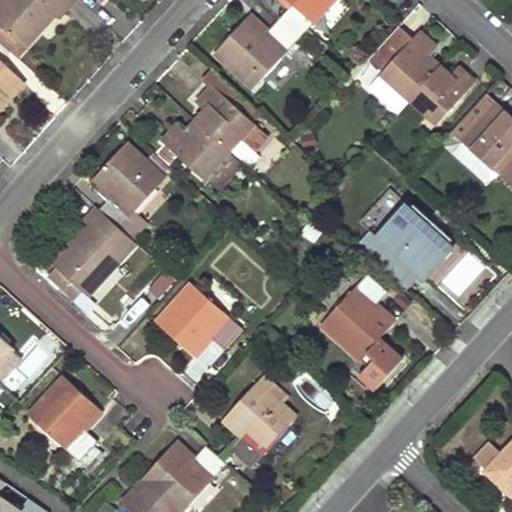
[(1,0),(0,2),(0,42),(16,57),(24,48),(20,44),(37,27),(41,30),(54,16),(59,20),(76,0),(1,0)]
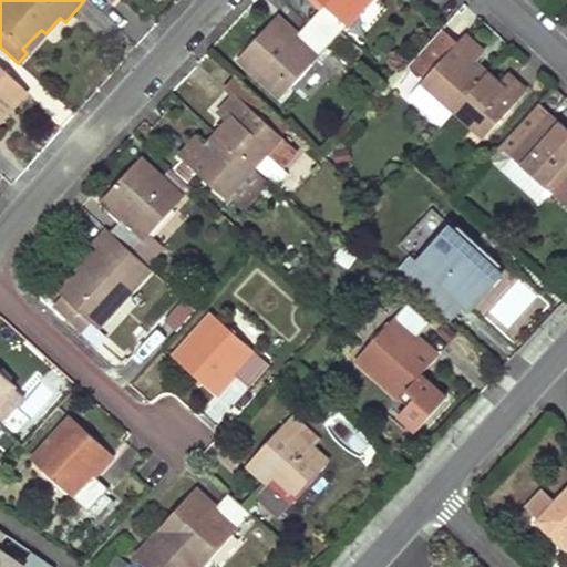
[(88,0),(76,11),(98,34),(110,23),(88,0)]
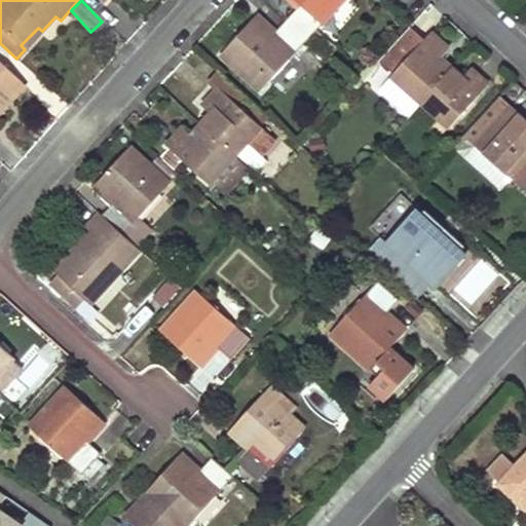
[(313,32),(342,0),(293,0),(301,7),(287,22),(307,39),(313,32)]
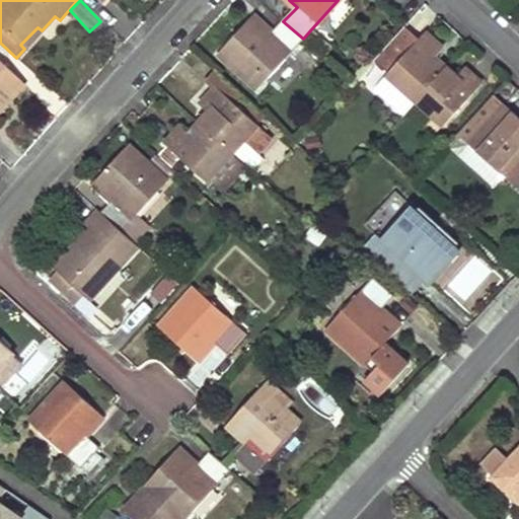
[(256,91),(303,39),(283,21),(271,35),(250,18),(216,54),(256,91)]
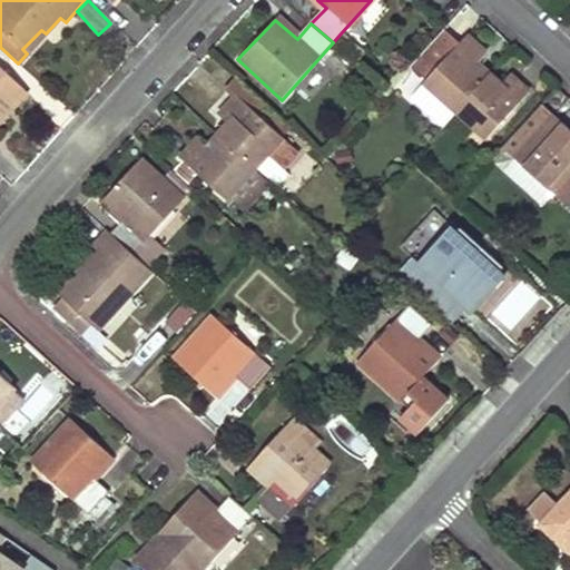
[(360,52),(340,35),(333,42),(353,61),(360,52)]
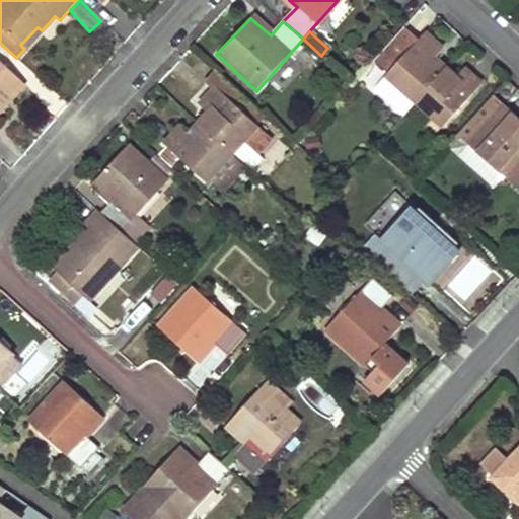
[(444,50),(425,32),(406,53),(391,40),(361,73),(375,86),(373,88),(404,115),(416,101),(446,69),(435,59),(444,50)]
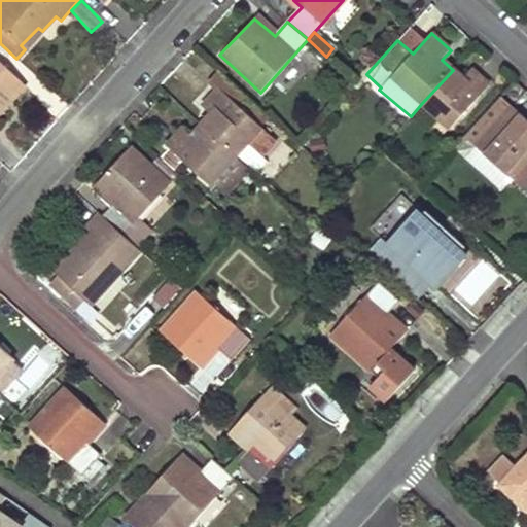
[(4,103),(23,83),(0,62),(0,114),(7,106),(4,103)]
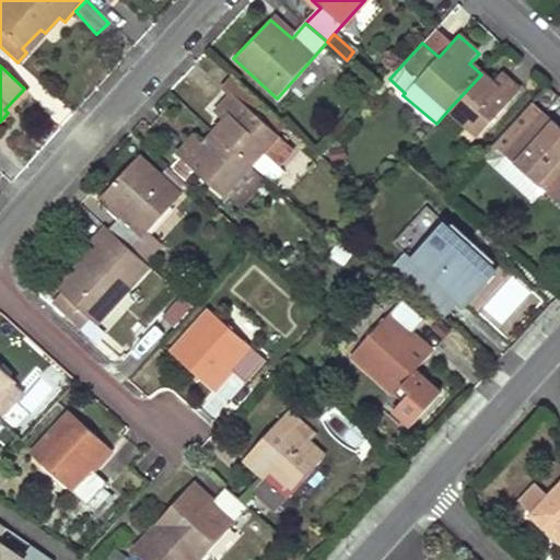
[(491,84),(481,74),(448,109),(478,137),(520,91),(501,74),(491,84)]
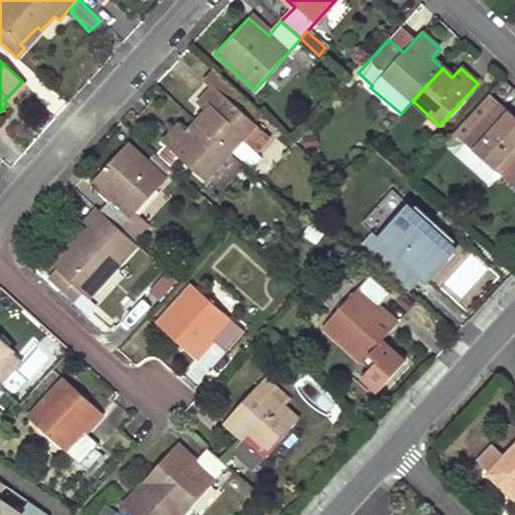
[(265,115),(216,72),(207,82),(213,88),(198,104),(207,113),(198,123),(231,153),(242,140),(256,153),(269,138),(255,126),(265,115)]
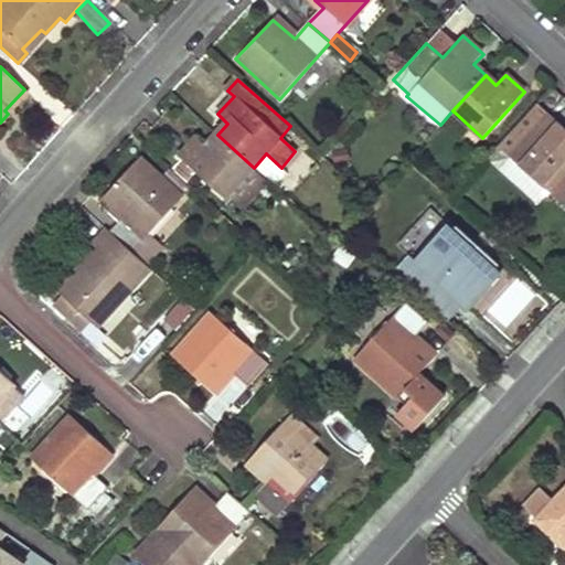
[(564,129),(537,105),(499,148),(487,161),(501,174),(536,206),(548,193),(564,208),(564,129)]
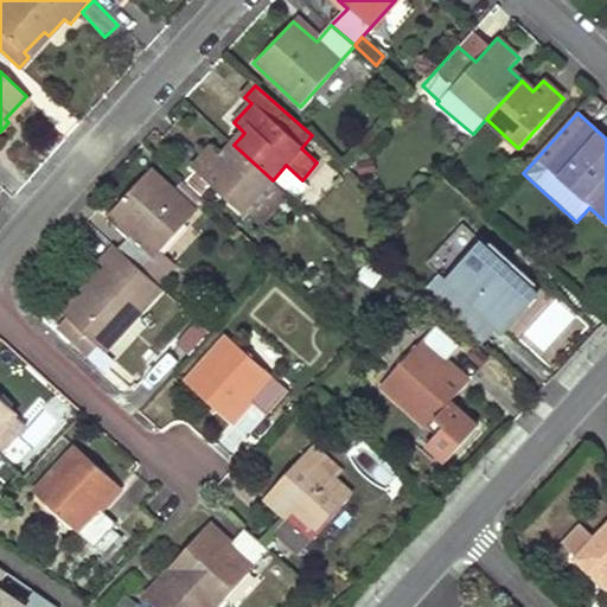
[(273,180),(234,145),(221,158),(210,148),(191,168),(242,213),(273,180)]
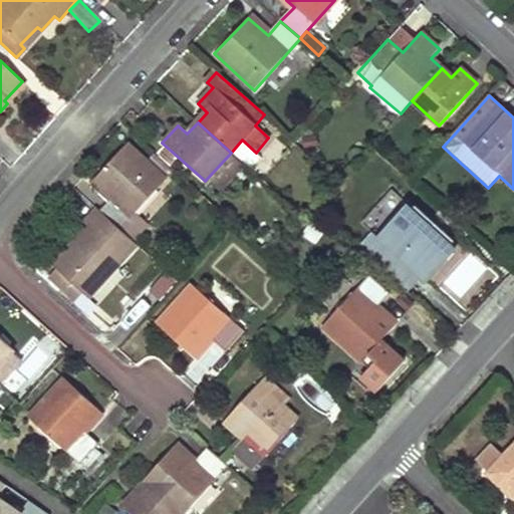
[(256,153),(242,140),(231,153),(244,166),(256,153)]
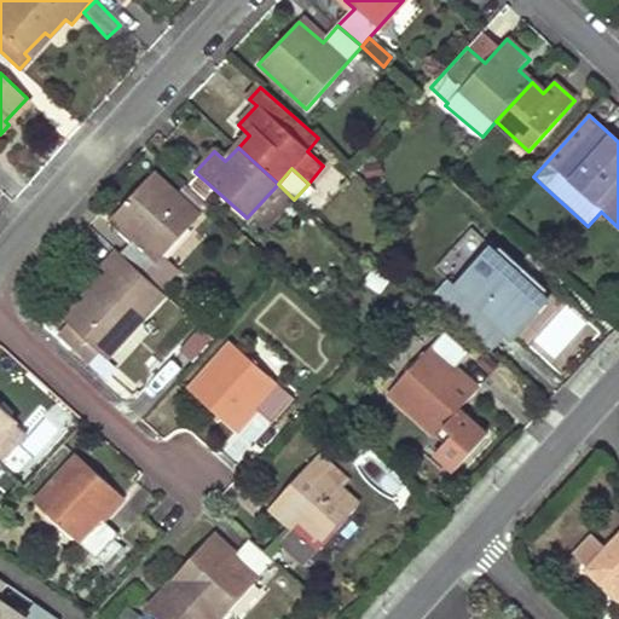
[(162,259),(201,218),(152,173),(113,217),(136,238),(120,254),(145,277),(157,288),(173,270),(162,259)]
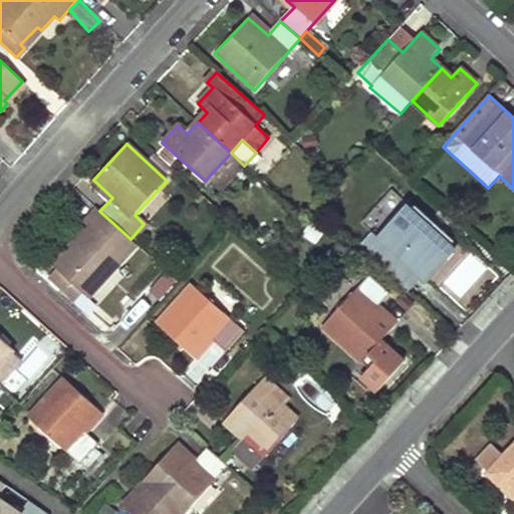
[(244,166),(231,153),(205,181),(218,194),(244,166)]
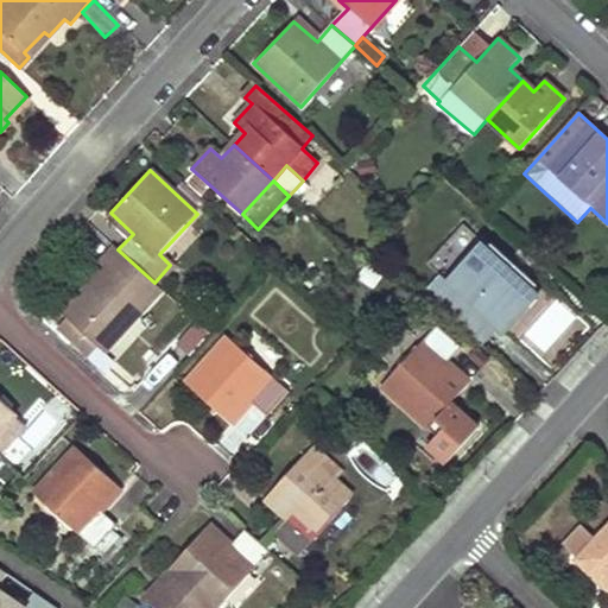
[(498,330),(538,286),(492,244),(436,305),(460,327),(475,310),(498,330)]
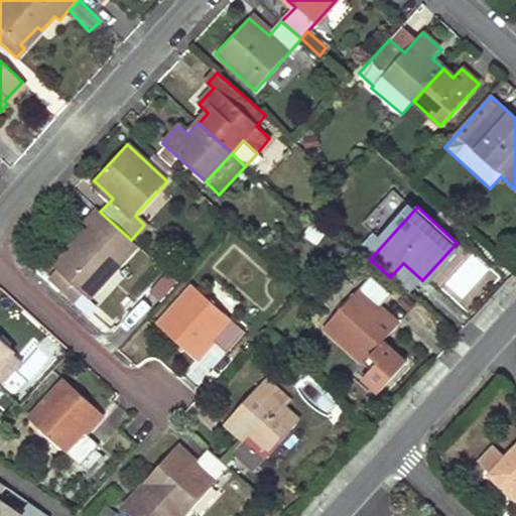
[(89,298),(137,246),(131,240),(121,231),(100,212),(97,209),(77,231),(81,234),(68,248),(73,252),(56,269),(81,291),(89,298)]
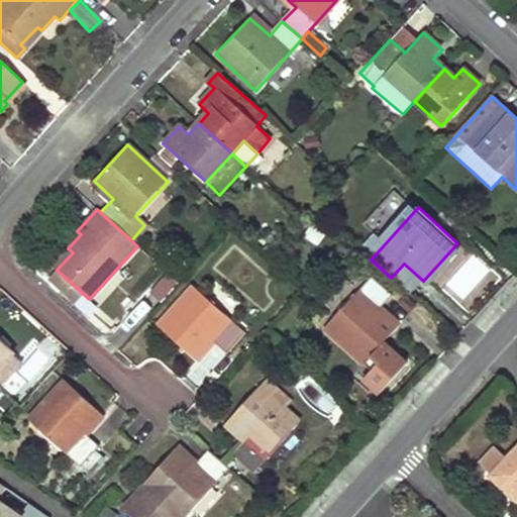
[(81,292),(57,270),(47,280),(73,302),(81,292)]
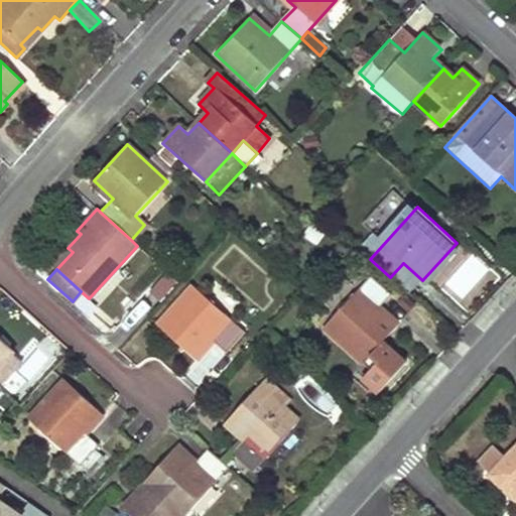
[(378,310),(391,295),(370,276),(324,328),(363,364),(382,343),(396,326),(378,310)]
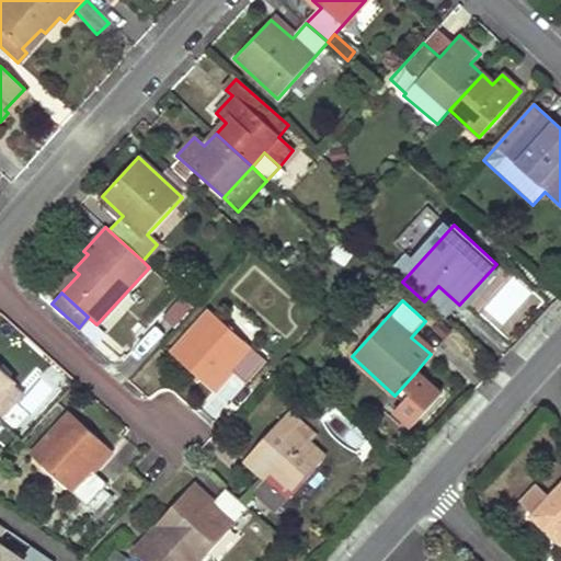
[(156,327),(167,339),(190,315),(178,304),(156,327)]
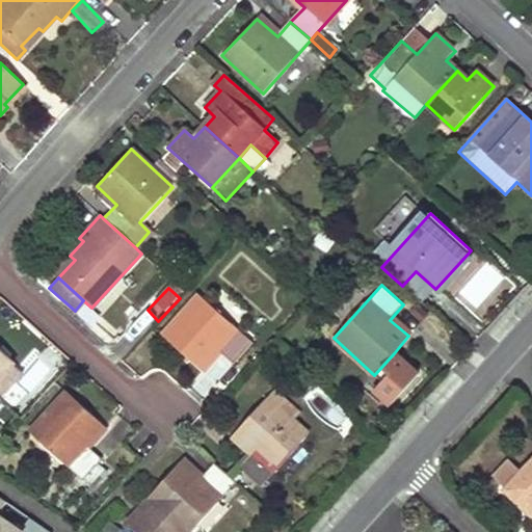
[(235,363),(251,342),(198,295),(163,335),(201,368),(218,348),(235,363)]
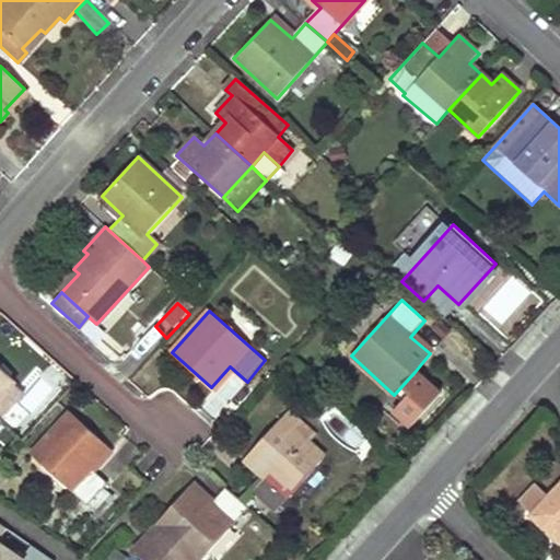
[(14,382),(0,368),(0,396),(12,384),(14,382)]
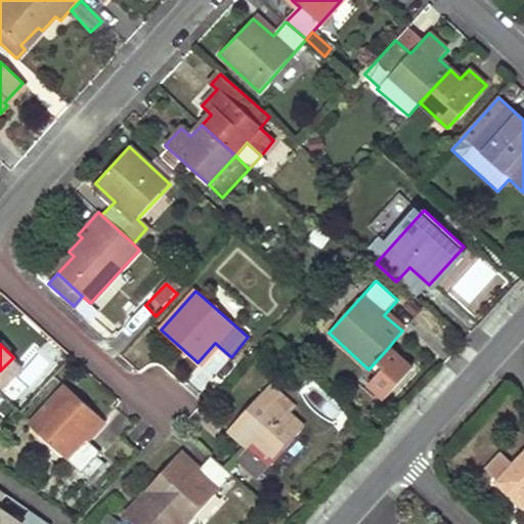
[(411,368),(388,348),(368,369),(361,379),(386,399),(411,368)]
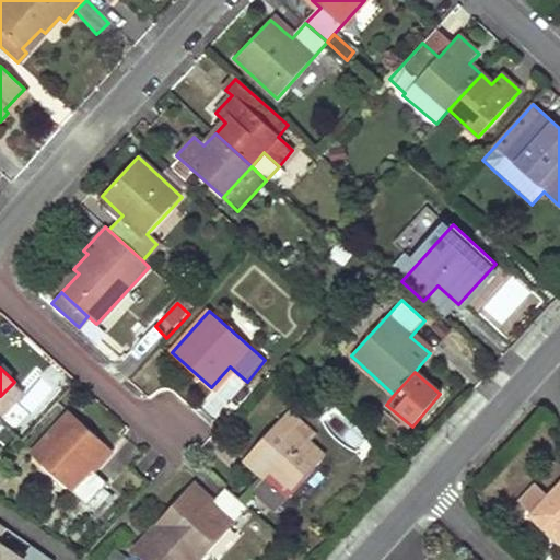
[(226,406),(244,383),(231,374),(214,396),(226,406)]
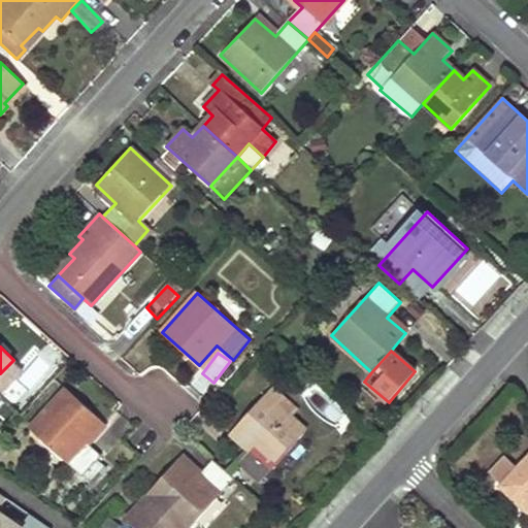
[(24,373),(11,362),(0,373),(0,396),(1,397),(24,373)]
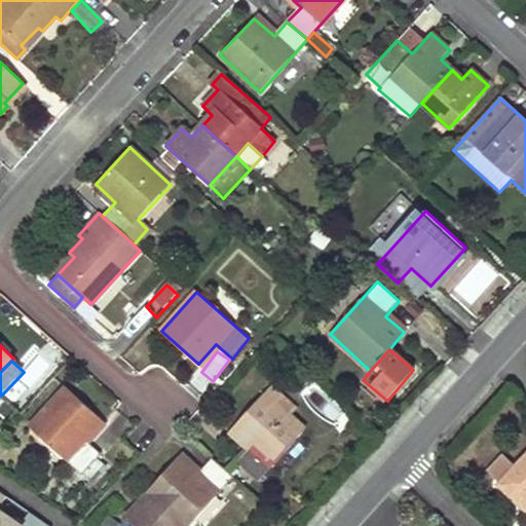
[(257,482),(304,428),(290,414),(296,408),(272,385),(266,393),(265,391),(230,428),(250,448),(236,462),(257,482)]
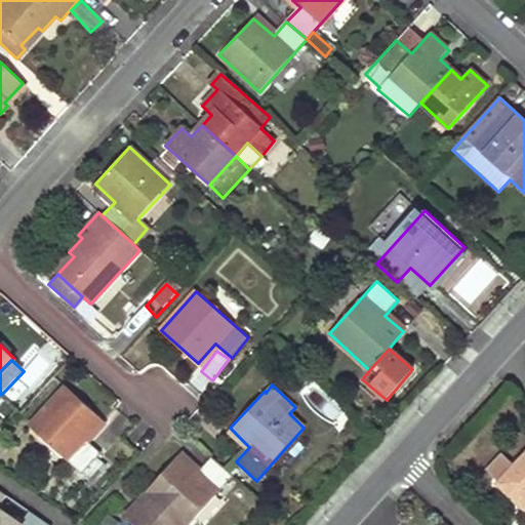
[(85,439),(102,419),(66,386),(29,425),(82,473),(102,453),(85,439)]
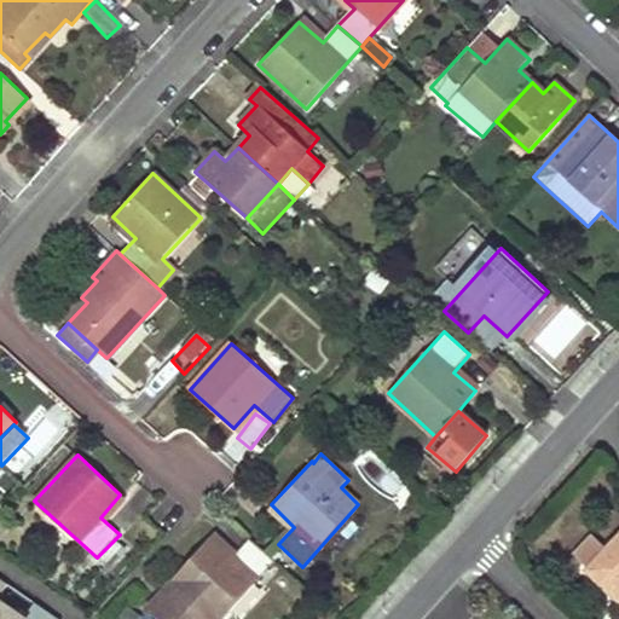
[(223,618),(275,561),(249,538),(233,556),(212,537),(172,580),(149,608),(160,618),(223,618)]
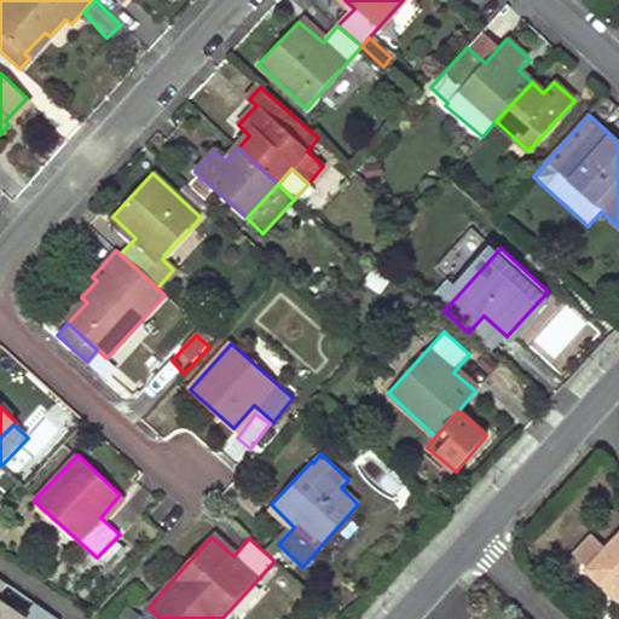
[(589,537),(571,556),(613,596),(618,590),(618,537),(607,550),(589,537)]
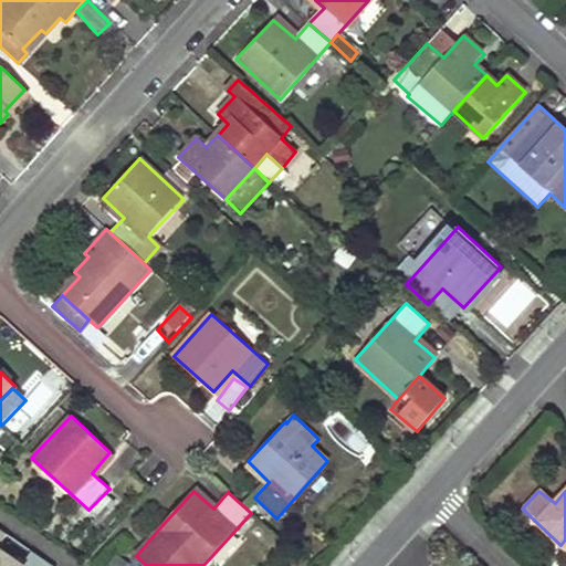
[(0,535),(2,533),(0,532),(0,565),(46,565),(33,556),(25,565),(17,565),(0,554),(0,535)]
